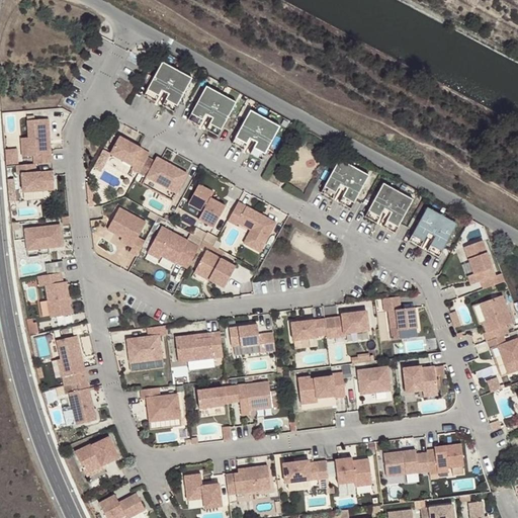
[(177,105),(192,78),(162,62),(147,89),(159,95),(163,87),(170,91),(165,99),(177,105)]
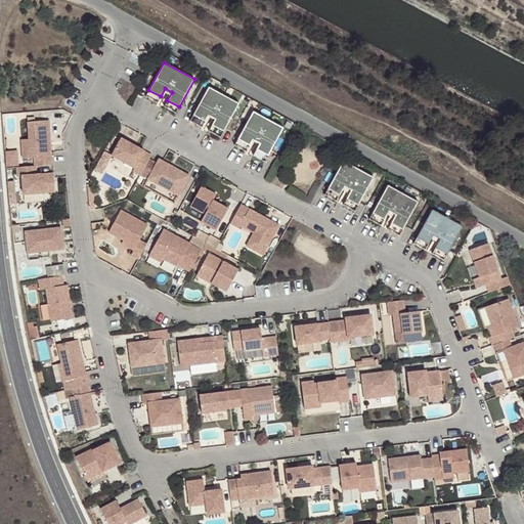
[(238,103),(208,86),(192,115),(205,121),(210,113),(216,116),(212,125),(223,131),(238,103)]
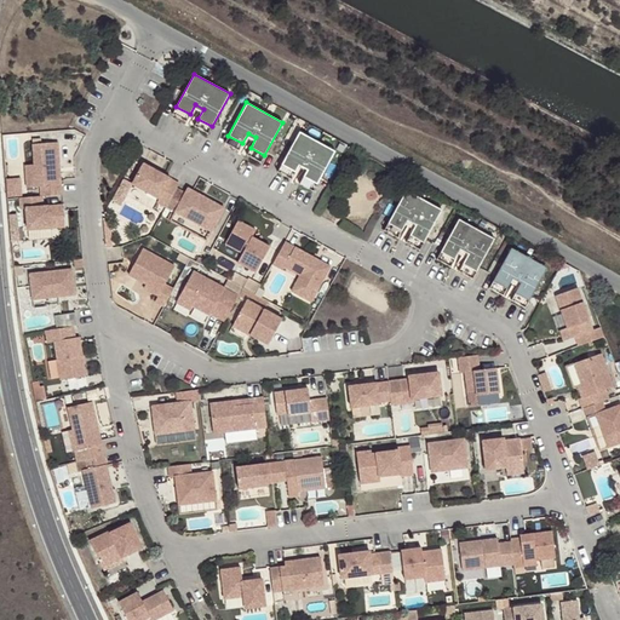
[(185,121),(190,114),(176,107),(172,114),(185,121)]
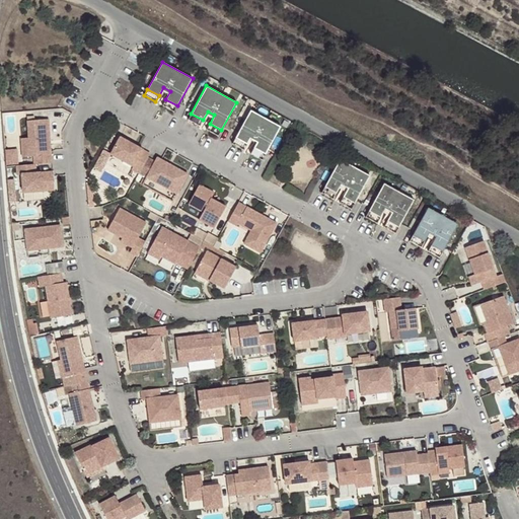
[(174,112),(177,105),(165,99),(162,105),(174,112)]
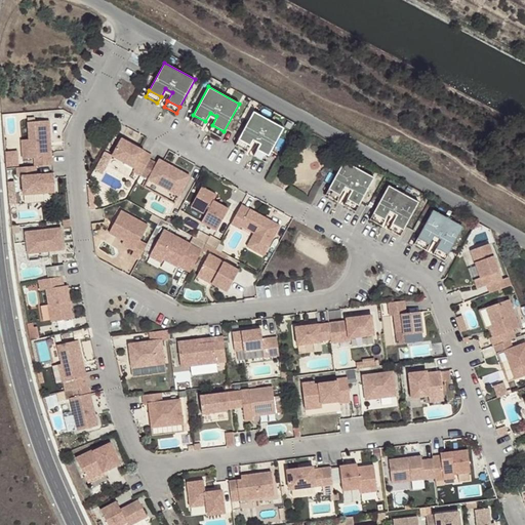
[(269,156),(284,128),(253,111),(238,139),(249,146),(254,136),(261,140),(256,150),(269,156)]
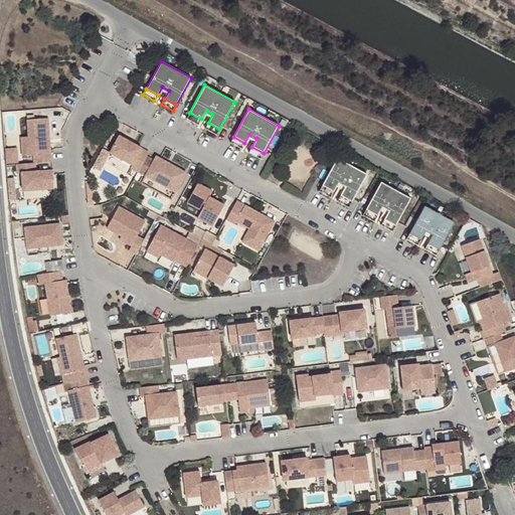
[(189,113),(186,119),(198,125),(201,119),(189,113)]
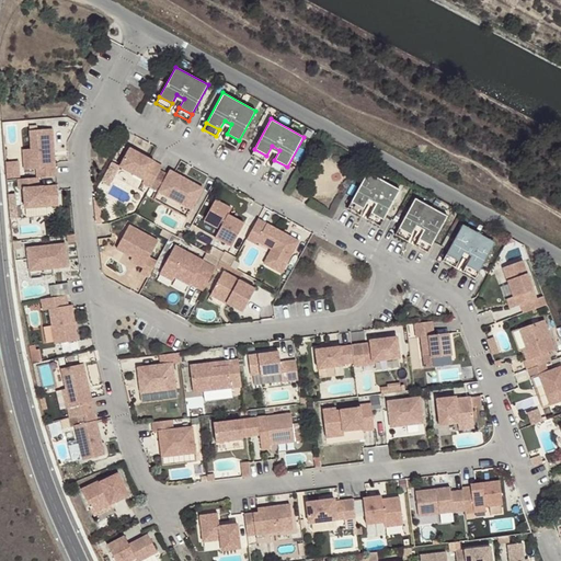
[(38,176),(56,175),(55,161),(54,156),(52,156),(52,150),(54,150),(52,128),(30,129),(31,148),(32,169),(36,168),(37,176),(38,176)]
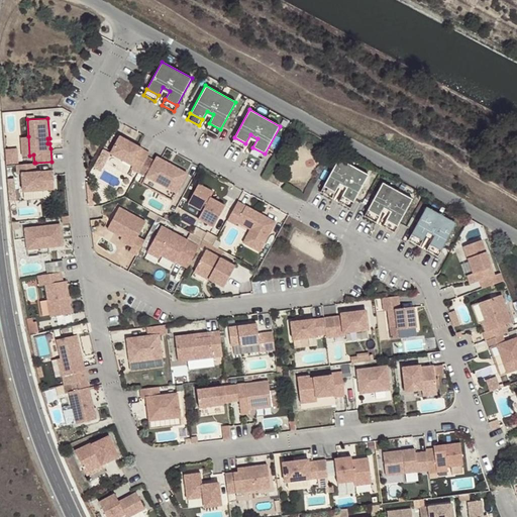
[(209,123),(205,129),(217,135),(220,129),(209,123)]
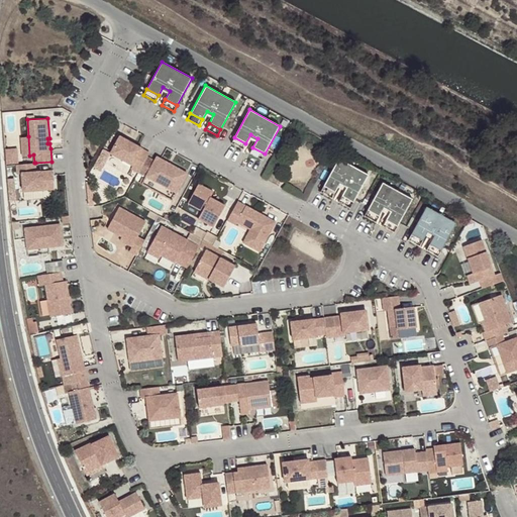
[(22,156),(29,156),(28,136),(20,137),(22,156)]
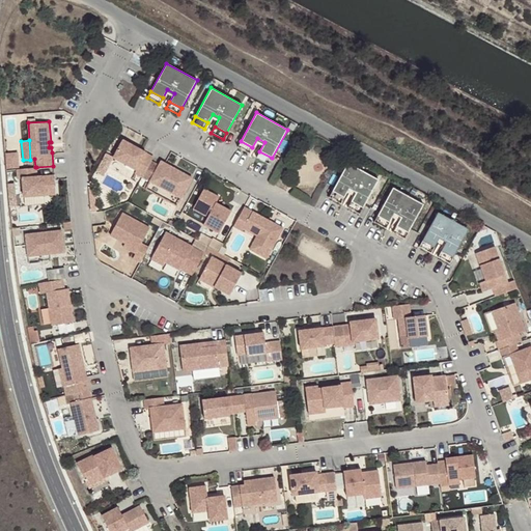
[(150,161),(154,157),(143,150),(138,148),(136,150),(133,149),(134,146),(122,140),(113,157),(136,169),(134,172),(135,173),(142,177),(142,176),(150,161)]
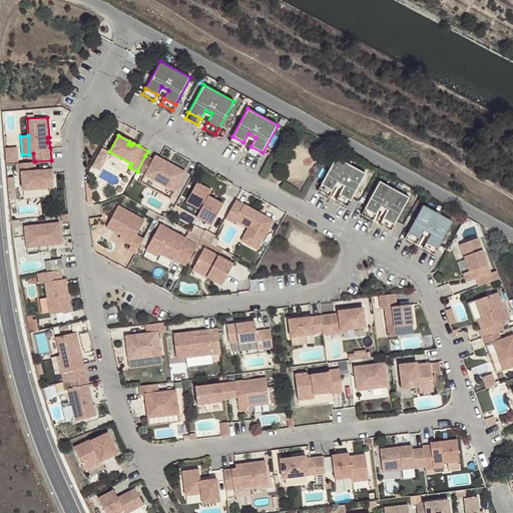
[(243,142),(232,136),(229,142),(240,148),(243,142)]
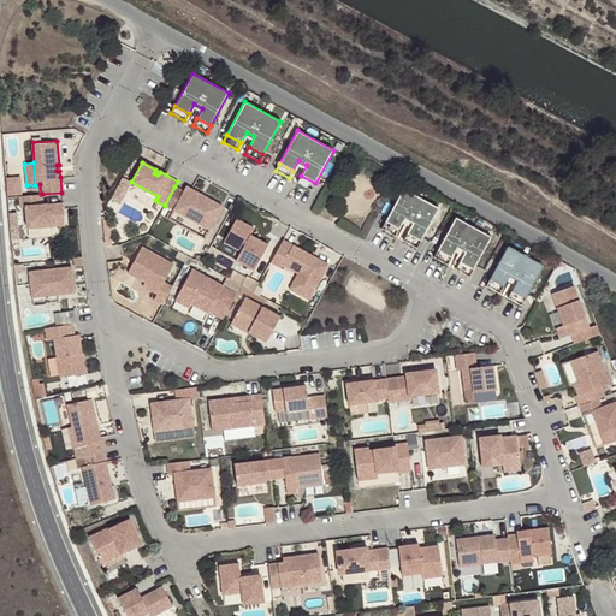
[(22,193),(21,176),(7,176),(9,194),(22,193)]
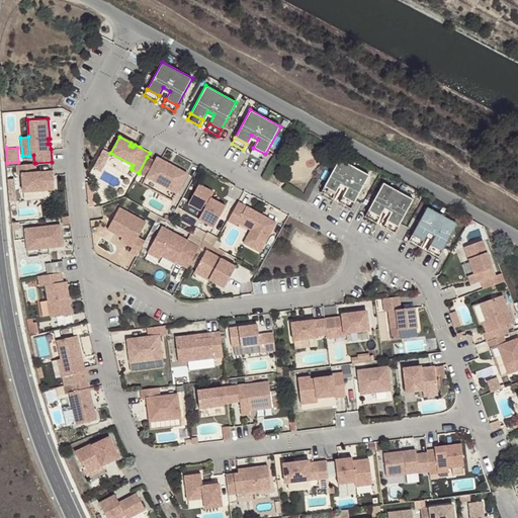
[(261,160),(265,154),(253,148),(250,154),(261,160)]
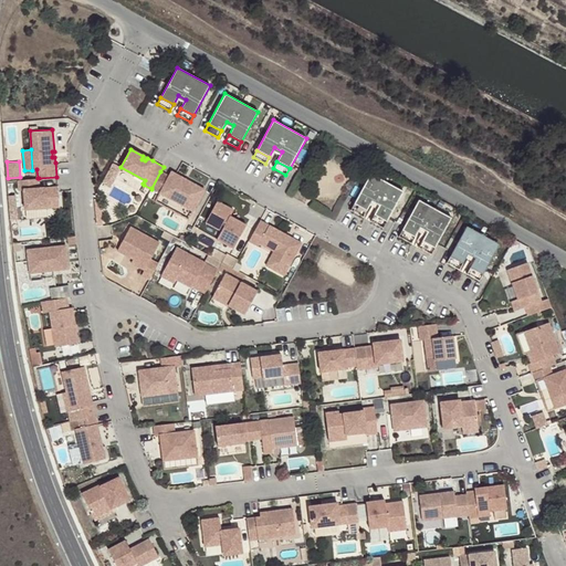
[(109,187),(121,167),(112,163),(101,181),(109,187)]
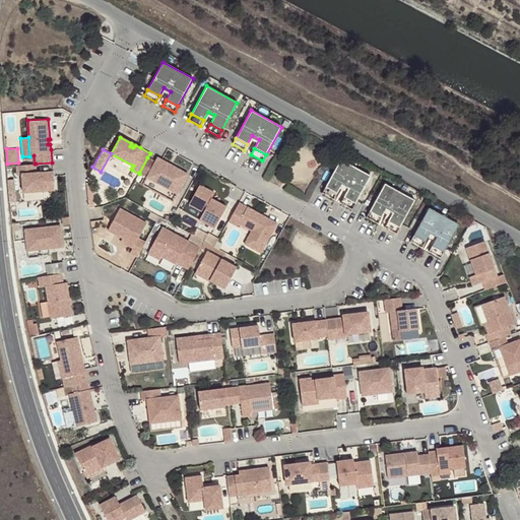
[(177,193),(188,174),(174,167),(173,170),(168,167),(169,164),(161,159),(157,157),(154,161),(147,157),(139,173),(177,193)]
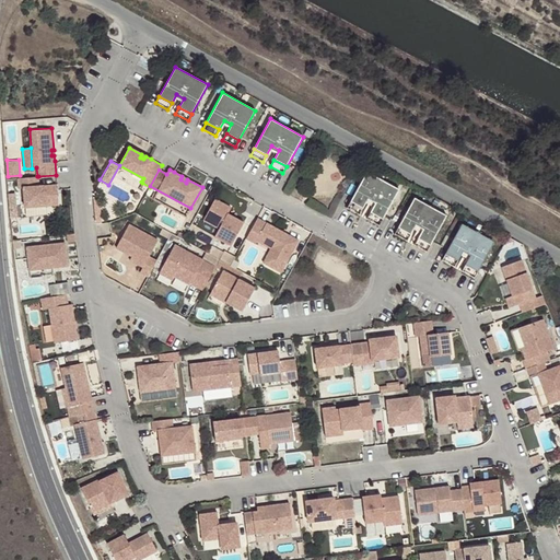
[(382,219),(398,188),(366,171),(350,201),(362,208),(368,199),(374,202),(370,212),(382,219)]
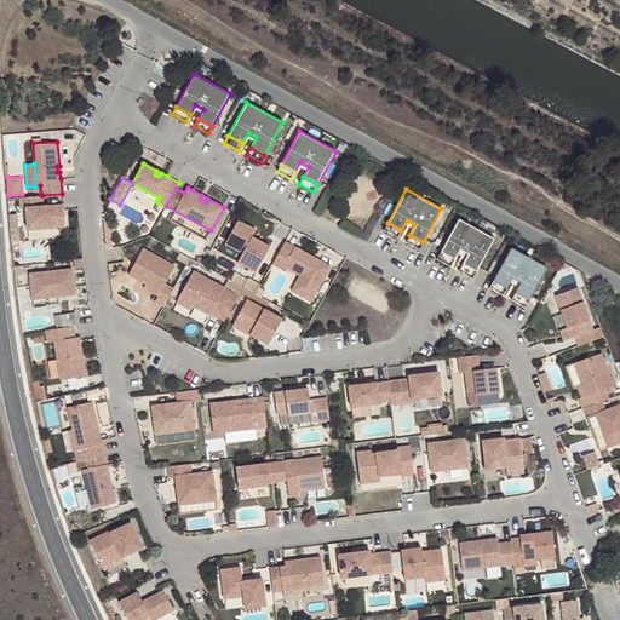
[(63,204),(44,206),(42,195),(41,195),(19,197),(21,208),(26,207),(28,229),(52,228),(51,218),(63,217),(63,211),(63,204)]
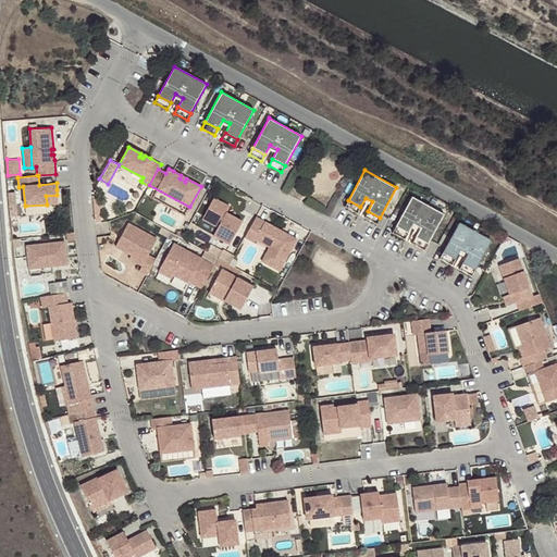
[(52,203),(58,203),(57,195),(46,196),(47,205),(52,203)]
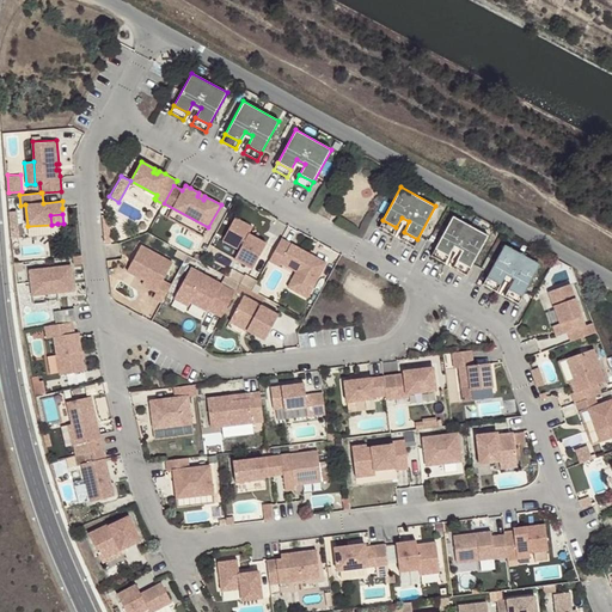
[(470,268),(488,234),(452,215),(434,249),(448,256),(453,245),(461,250),(456,259),(470,268)]
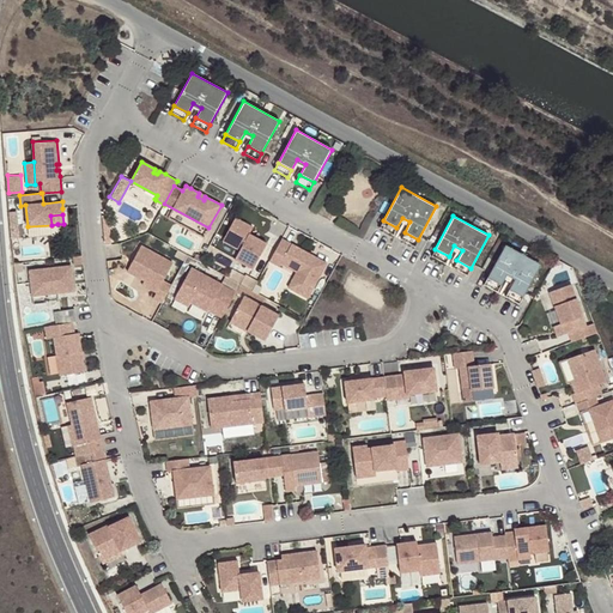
[(253,268),(267,243),(249,234),(250,231),(244,228),(247,223),(235,217),(223,241),(240,249),(236,258),(235,259),(253,268)]
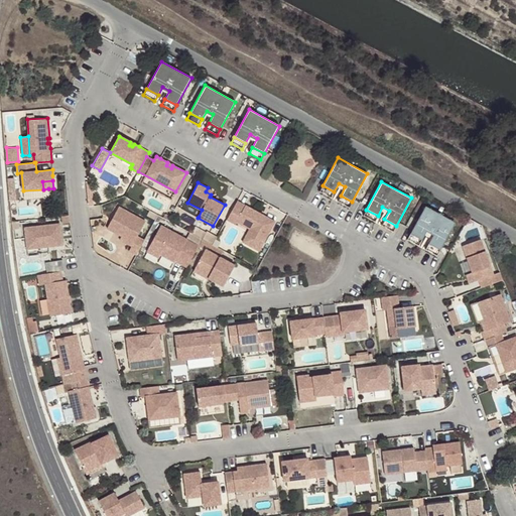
[(331,198),(334,191),(323,185),(318,190),(331,198)]
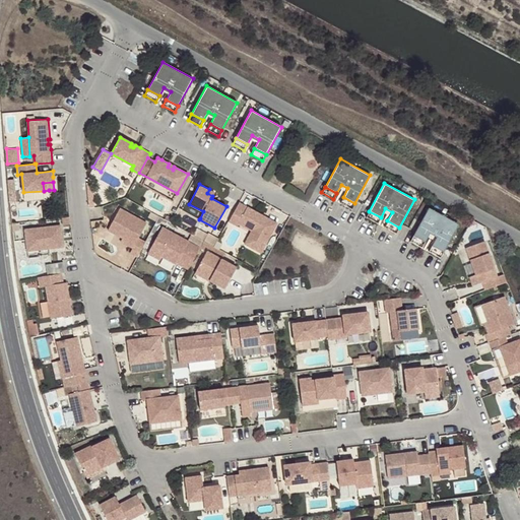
[(339,202),(351,209),(354,203),(343,197),(339,202)]
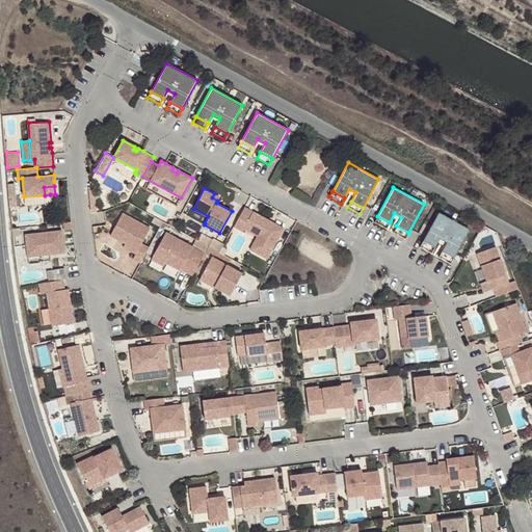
[(270,220),(244,207),(234,225),(243,231),(244,229),(247,221),(261,229),(257,236),(249,248),(267,258),(284,228),(273,222),(271,225),(268,223),(270,220)]
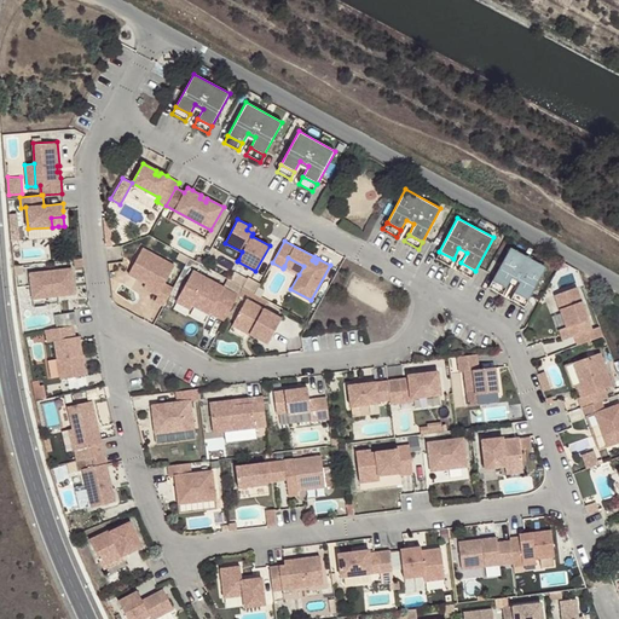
[(163,305),(173,288),(165,283),(174,265),(143,247),(128,273),(145,283),(160,290),(157,294),(155,300),(163,305)]
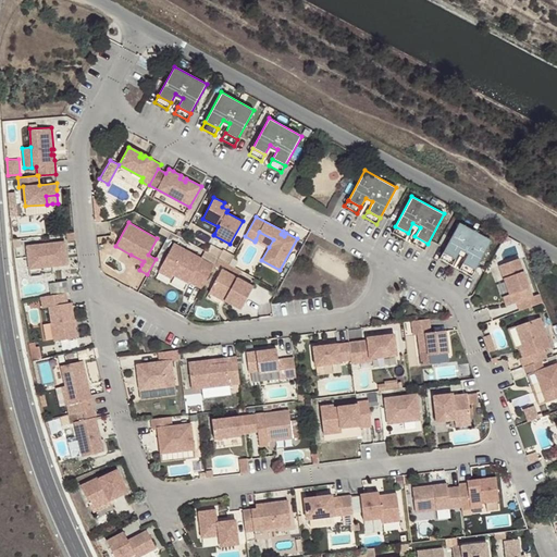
[(474,269),(491,239),(458,222),(443,251),(455,259),(460,249),(467,254),(462,262),(474,269)]
